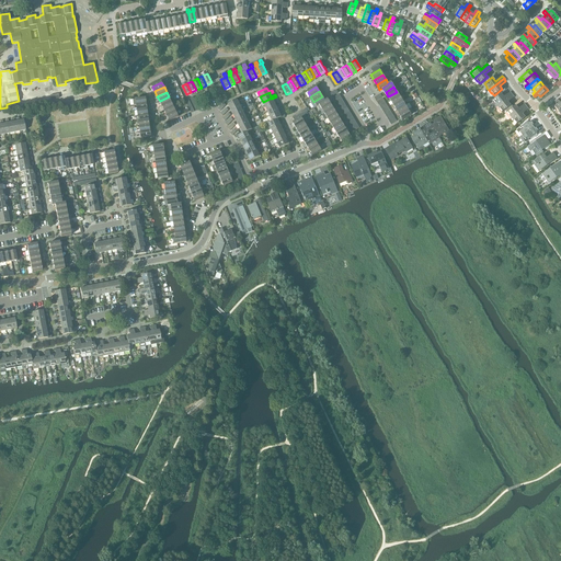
[(388,96),(391,102),(400,96),(397,92),(388,96)]
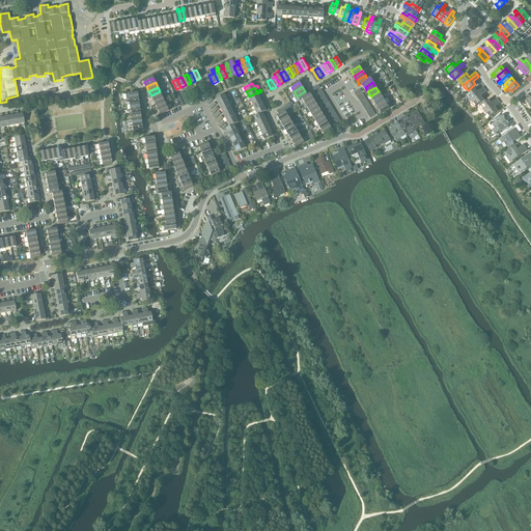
[(469,99),(471,101),(484,89),(482,87),(477,92),(474,89),(467,95),(469,99)]
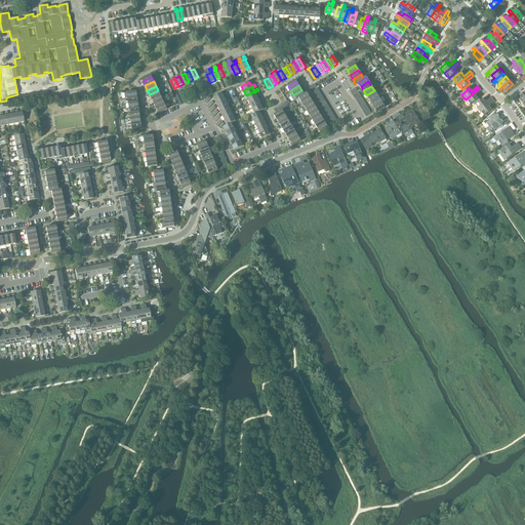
[(479,88),(466,99),(468,103),(468,102),(470,105),(478,99),(475,95),(481,91),(479,88)]
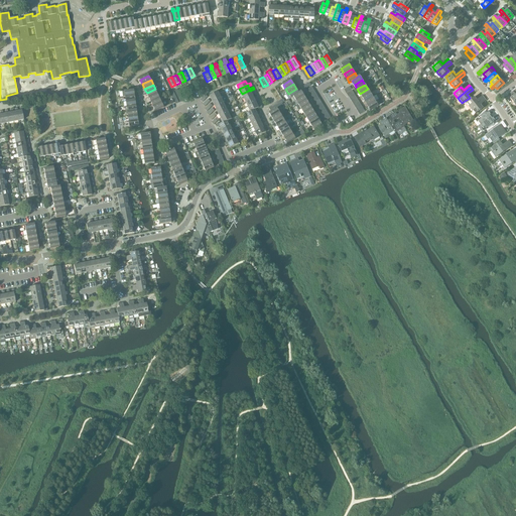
[(147,93),(149,98),(157,94),(155,89),(147,93)]
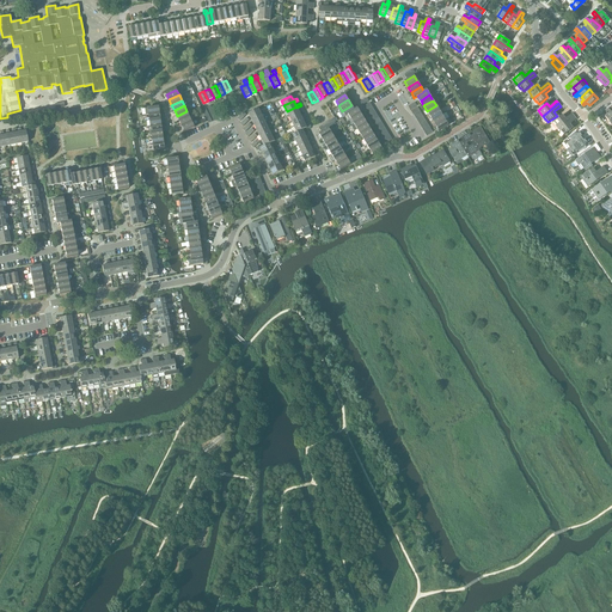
[(344,116),(348,114),(354,110),(352,105),(342,111),(344,116)]
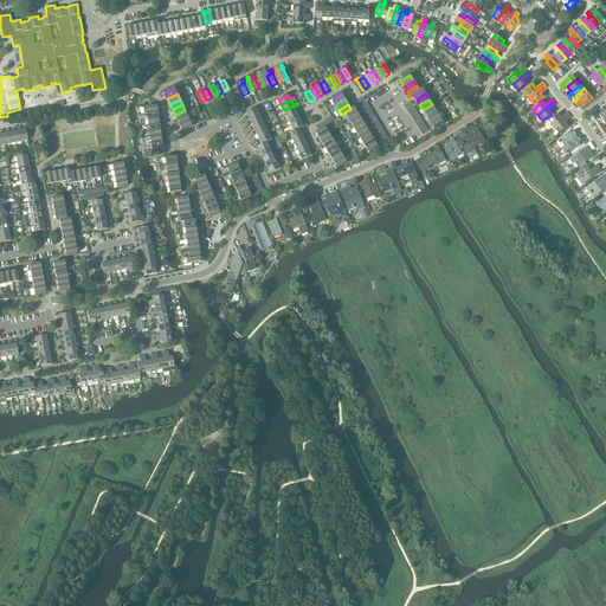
[(423,110),(425,115),(434,109),(432,104),(423,110)]
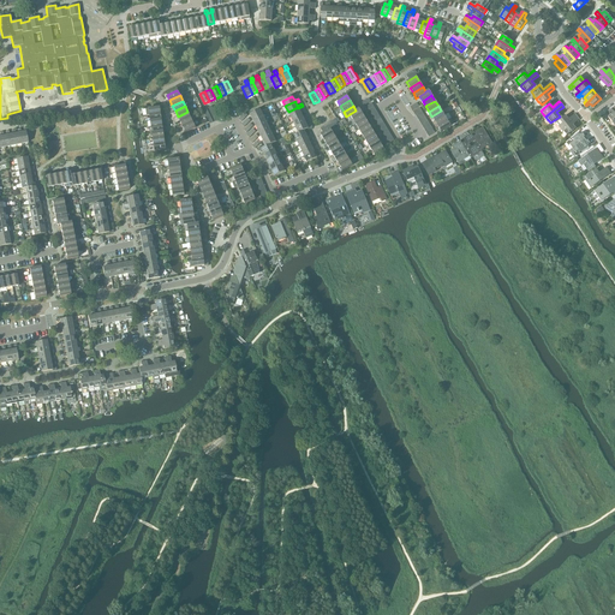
[(288,112),(291,117),(300,112),(302,113),(305,112),(304,109),(300,111),(298,108),(298,107),(288,112)]
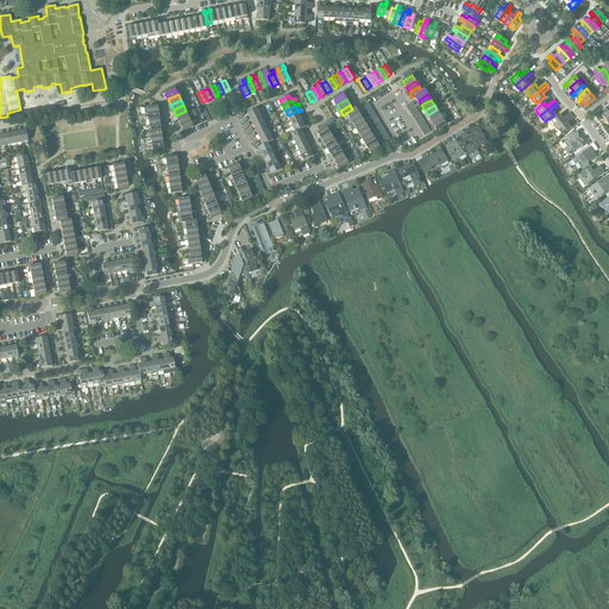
[(346,113),(350,119),(359,113),(356,107),(352,110),(346,113)]
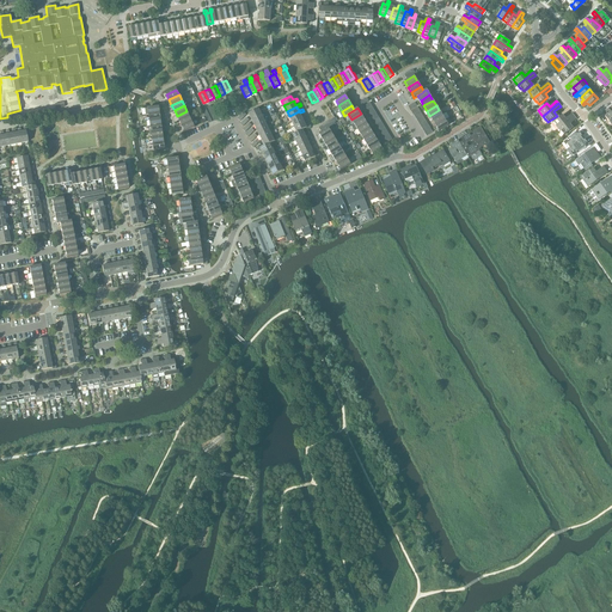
[(249,114),(251,120),(262,114),(258,109),(249,114)]
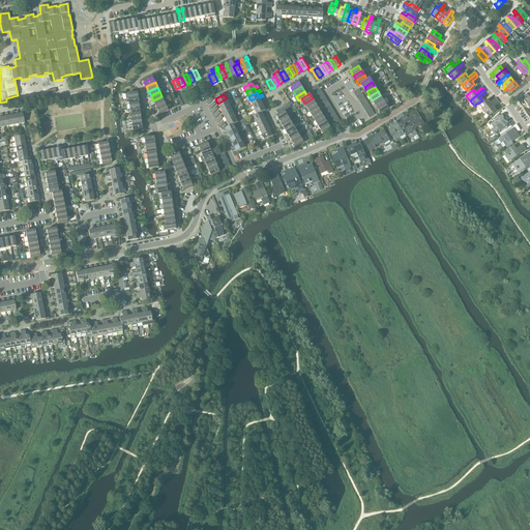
[(372,100),(375,105),(383,99),(380,95),(372,100)]
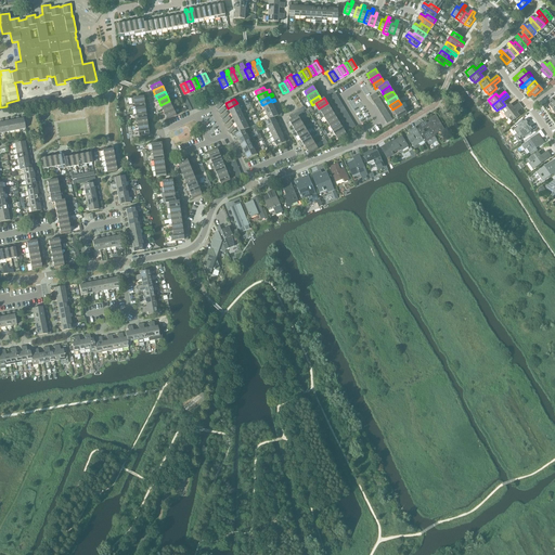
[(160,105),(163,110),(171,105),(169,101),(160,105)]
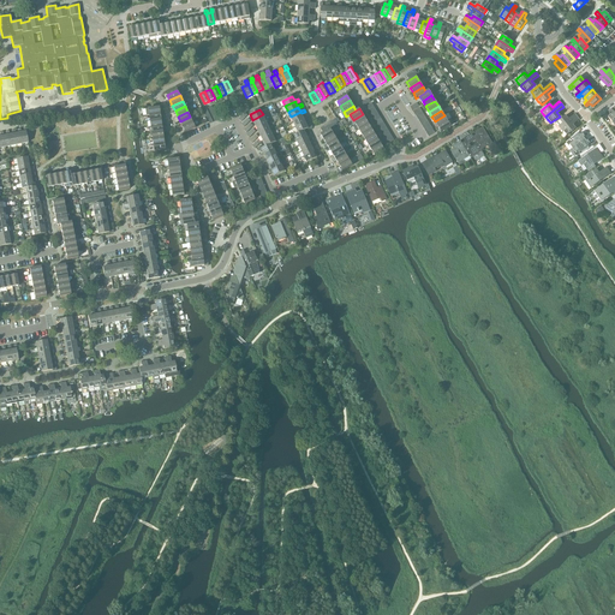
[(291,117),(293,123),(303,118),(304,119),(308,117),(306,114),(303,117),(302,113),(300,112),(291,117)]
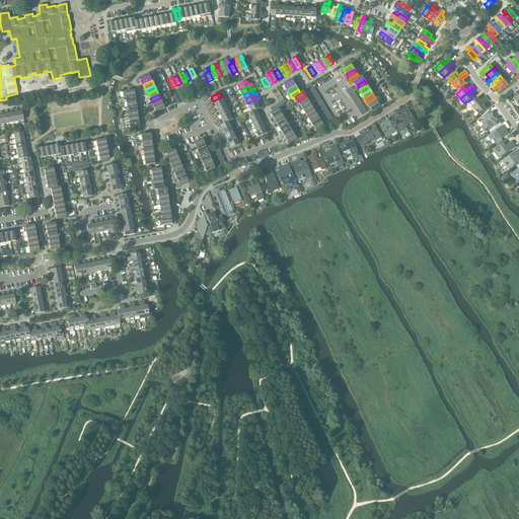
[(213,101),(215,105),(224,101),(222,96),(213,101)]
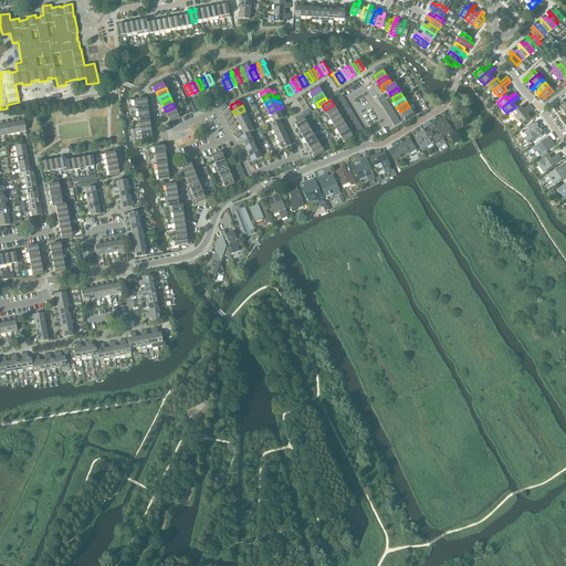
[(325,111),(327,115),(336,109),(334,105),(325,111)]
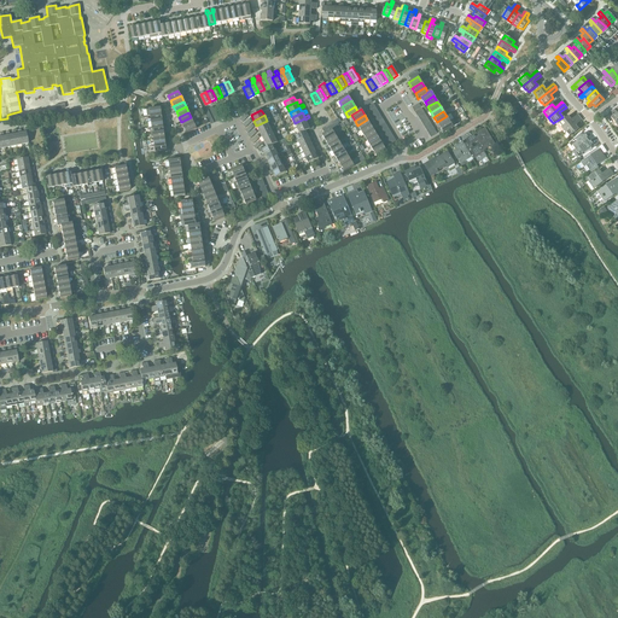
[(561,128),(564,130),(579,117),(578,115),(571,121),(567,116),(559,123),(561,127),(561,128)]
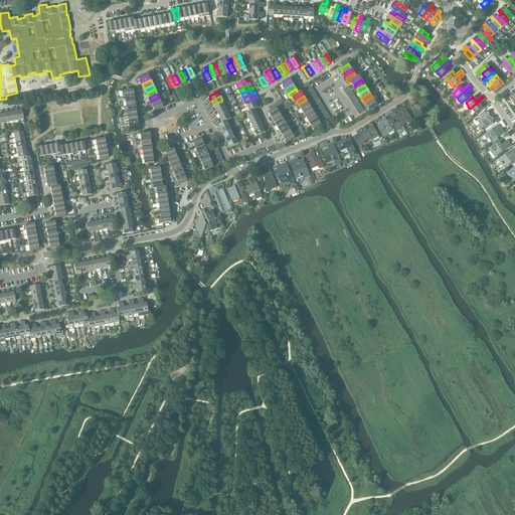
[(364,102),(367,107),(375,102),(372,97),(364,102)]
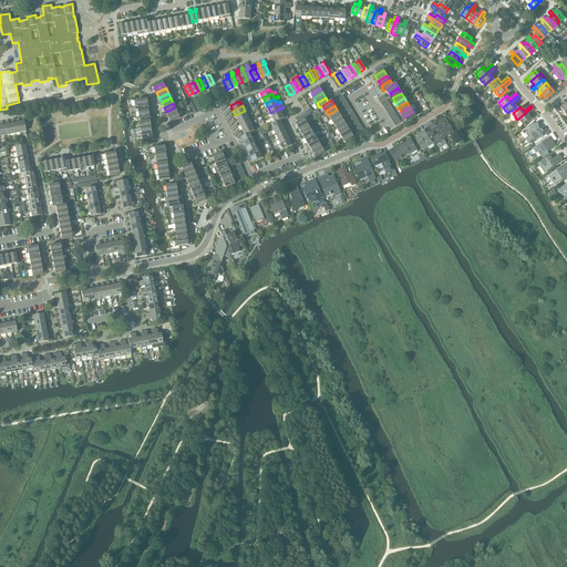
[(166,112),(168,117),(178,113),(175,107),(166,112)]
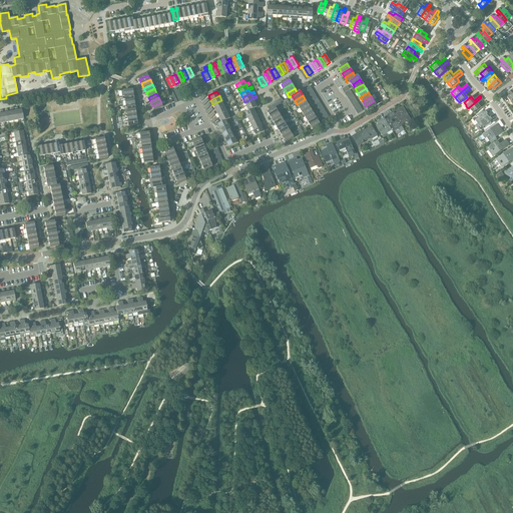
[(481,97),(468,108),(470,111),(470,110),(473,113),(480,107),(477,104),(483,100),(481,97)]
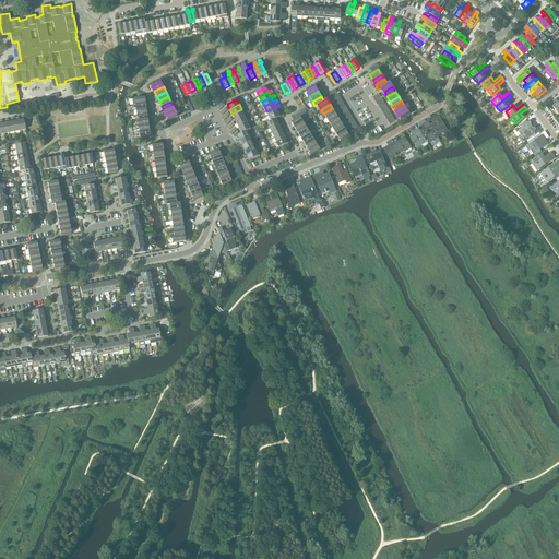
[(266,111),(269,116),(277,111),(278,113),(282,111),(281,109),(277,110),(276,108),(275,107),(266,111)]
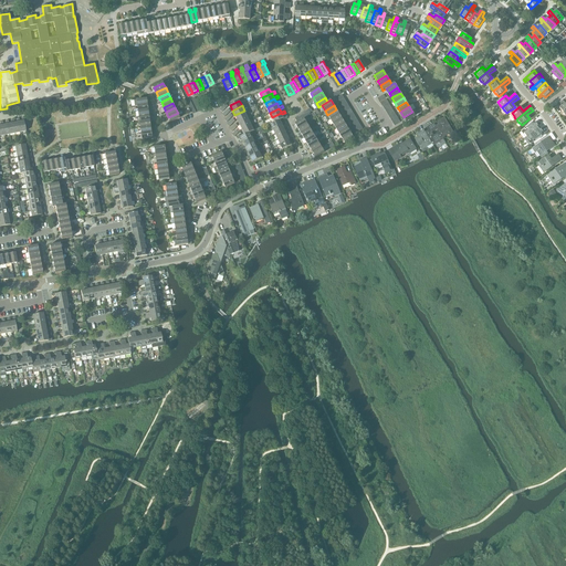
[(327,115),(331,119),(339,114),(336,109),(327,115)]
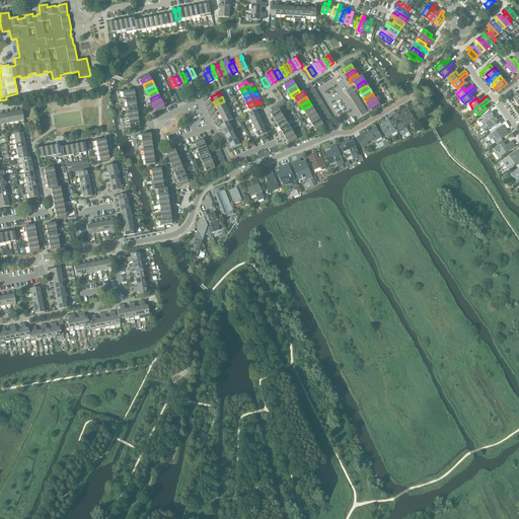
[(215,105),(218,110),(226,106),(224,101),(215,105)]
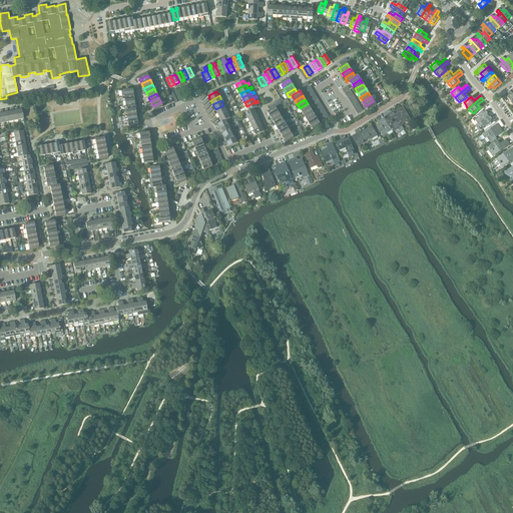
[(374,101),(366,106),(368,110),(376,105),(374,101)]
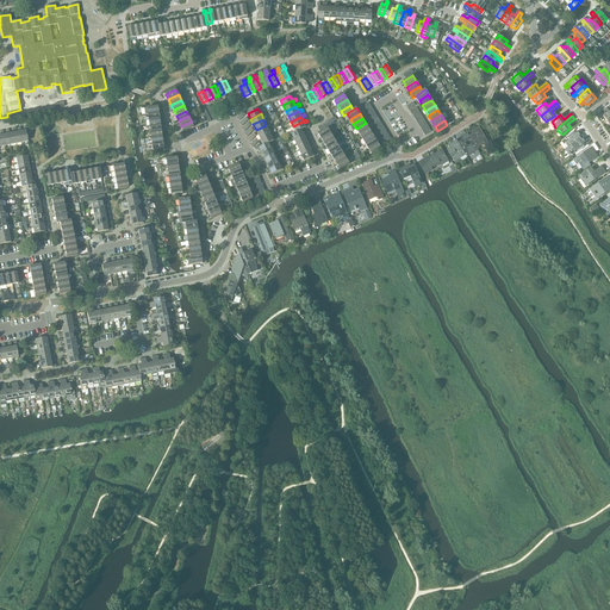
[(192,122),(181,126),(184,132),(194,128),(192,122)]
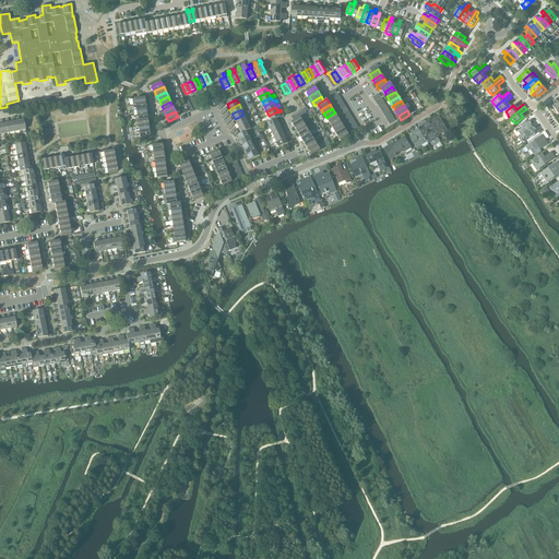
[(269,116),(271,121),(276,118),(276,119),(280,117),(281,118),(284,116),(283,114),(280,116),(278,113),(277,111),(269,116)]
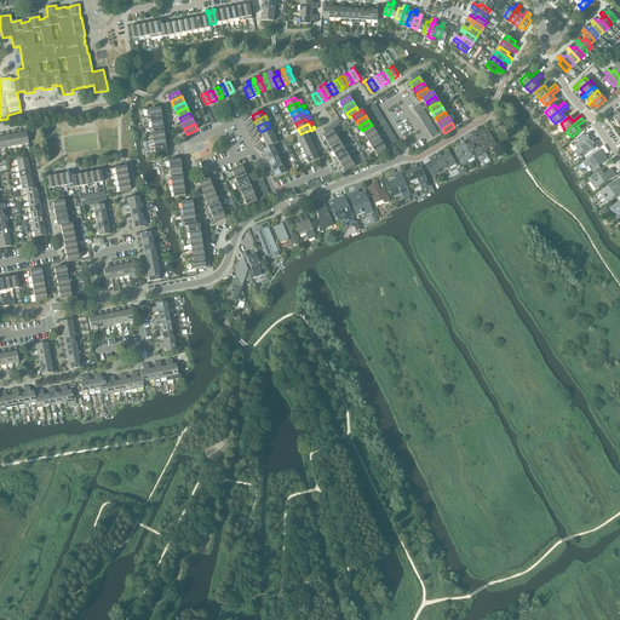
[(327,131),(325,133),(326,133),(326,135),(333,130),(342,125),(340,125),(340,124),(338,125),(336,126),(334,127),(332,128),(329,130),(327,131)]
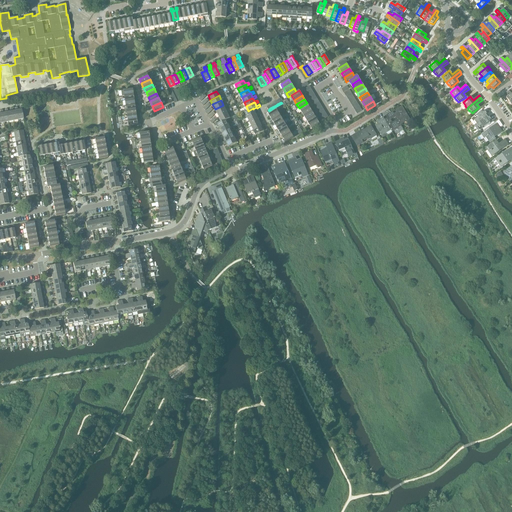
[(299,108),(301,113),(309,108),(307,103),(299,108)]
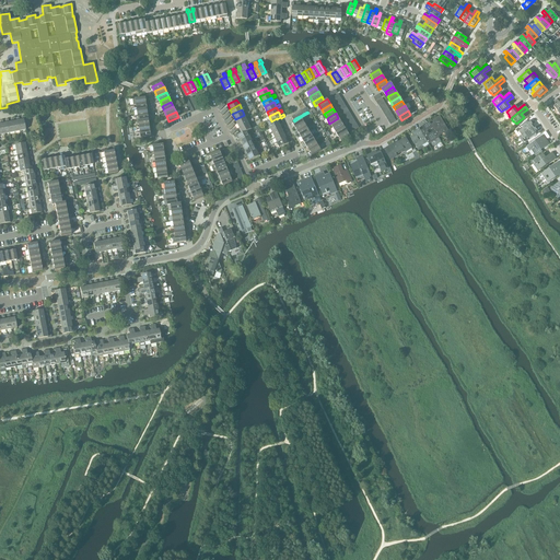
[(235,119),(237,124),(246,119),(244,115),(235,119)]
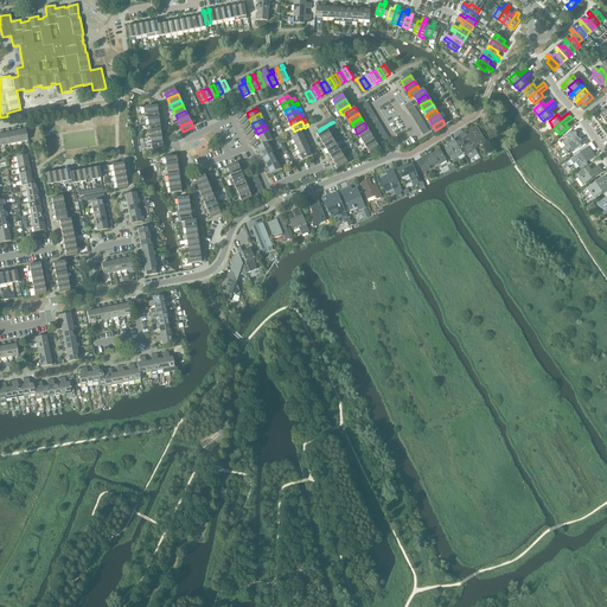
[(470,139),(471,141),(474,147),(481,142),(483,145),(487,142),(477,126),(471,129),(472,132),(467,135),(470,139)]
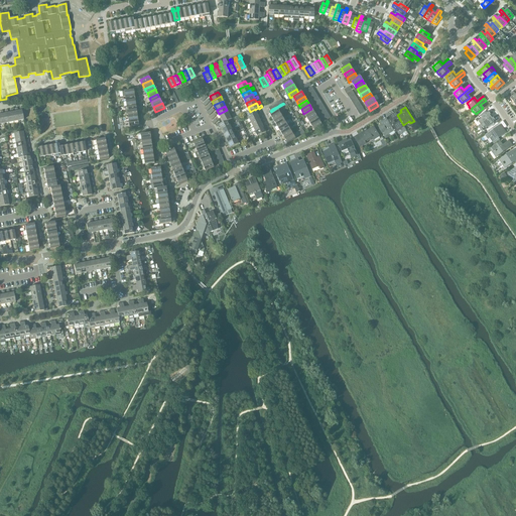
[(269,113),(272,118),(280,113),(277,108),(271,112),(269,113)]
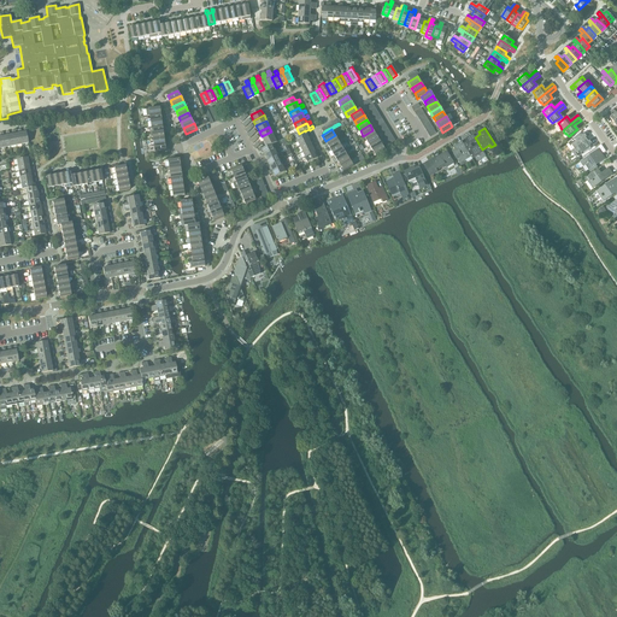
[(295,135),(298,141),(307,136),(309,137),(312,136),(311,133),(307,135),(305,131),(305,130),(299,134),(295,135)]
